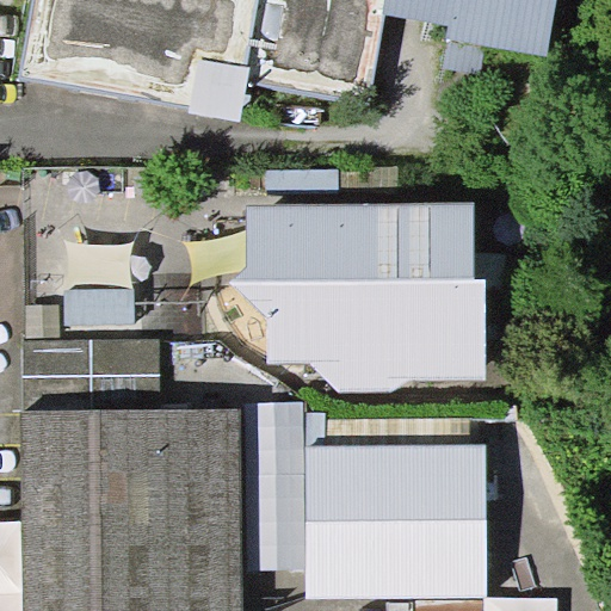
[(387,0),(32,0),(18,80),(242,119),(251,73),(370,93),(384,14),(387,0)]
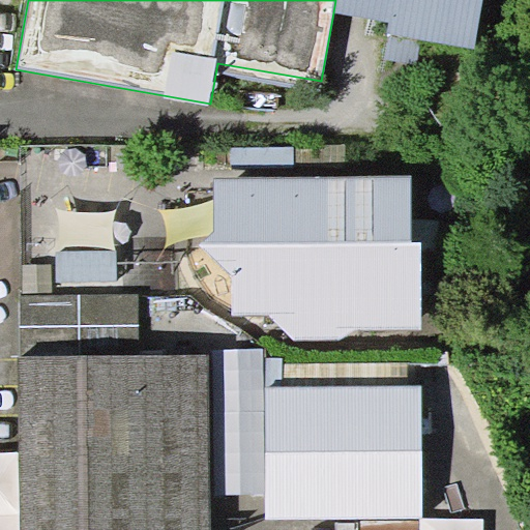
[(475,49),(482,0),(335,0),(333,12),(389,22),(388,34),(475,49)]
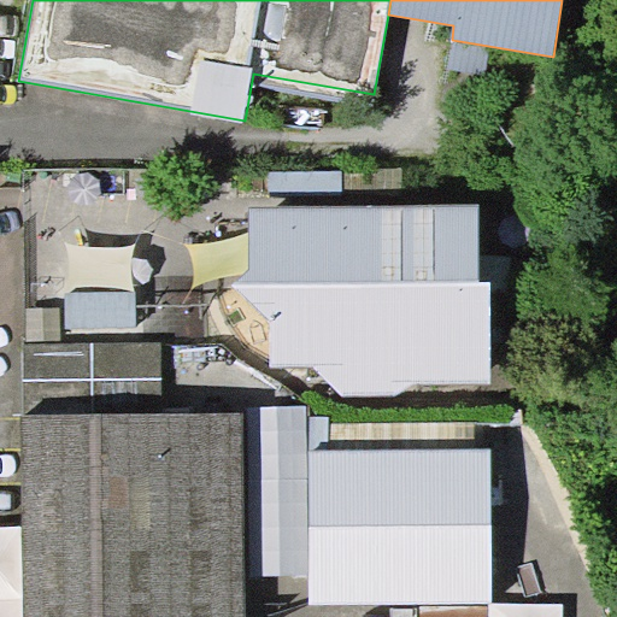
[(480,205),(251,209),(250,268),(233,282),(271,316),(272,366),(315,366),(345,397),(395,395),(413,382),(491,382),(492,281),(480,281),(480,205)]
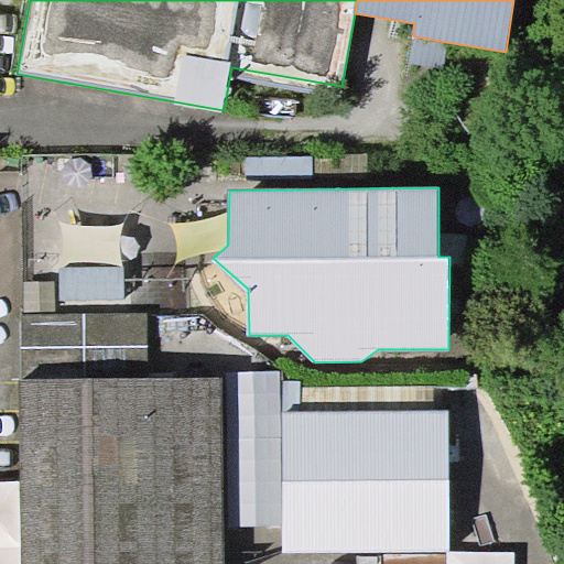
[(20,377),(145,376),(147,312),(21,312),(20,377)]
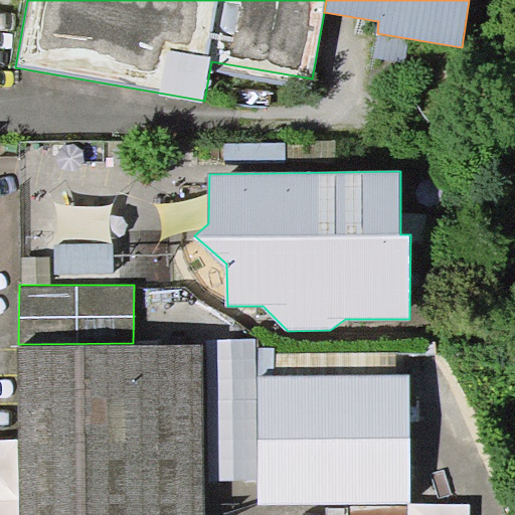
[(411,504),(411,373),(397,373),(275,374),(258,373),(258,348),(258,339),(205,339),(205,342),(207,480),(260,479),(260,504),(411,504)]
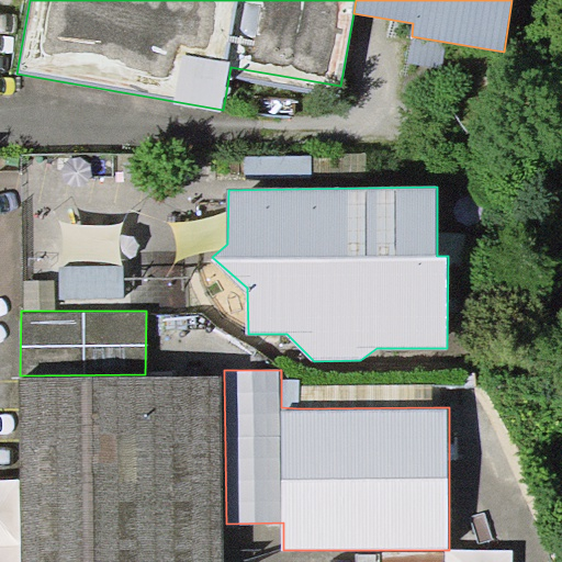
[(225,561),(226,524),(224,373),(145,374),(20,375),(21,561),(225,561)]
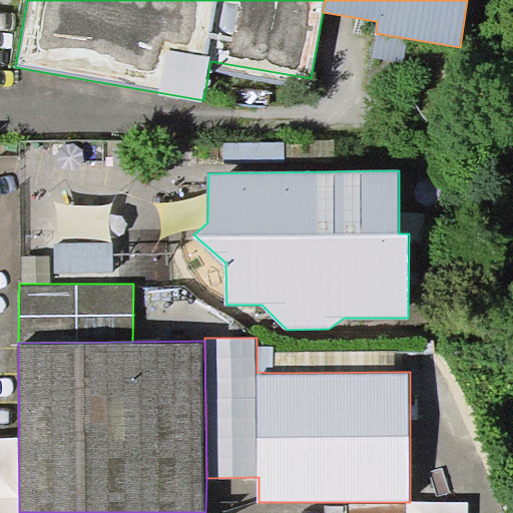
[(274,347),(257,347),(257,372),(274,373),(274,352),(274,347)]
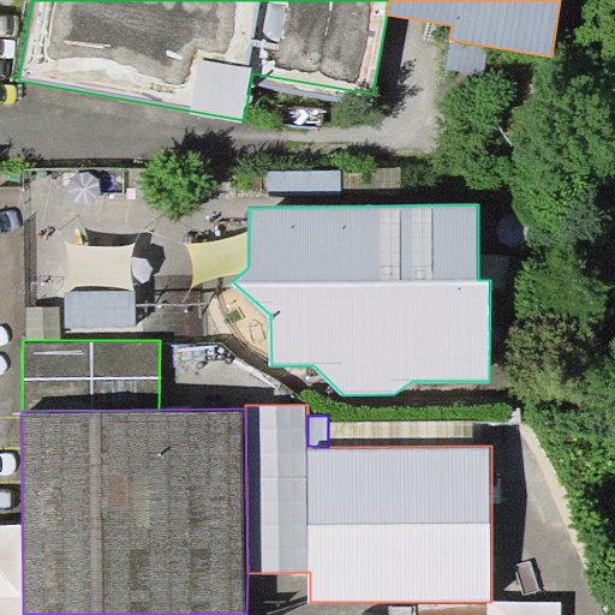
[(475,421),(328,422),(328,447),(475,446),(475,421)]
